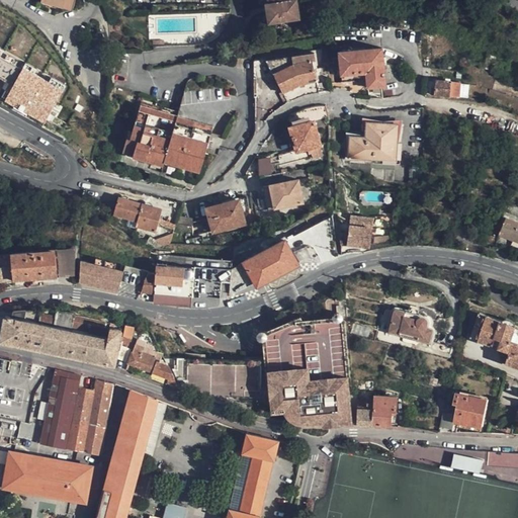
[(50,3),(57,5),(72,10),(74,0),(40,0),(39,3),(49,6),(50,3)]
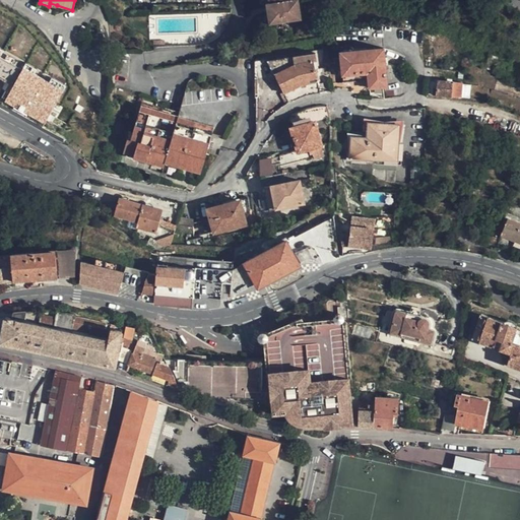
[(267,0),(268,3),(265,3),(269,25),(302,19),(298,0),(267,0)]
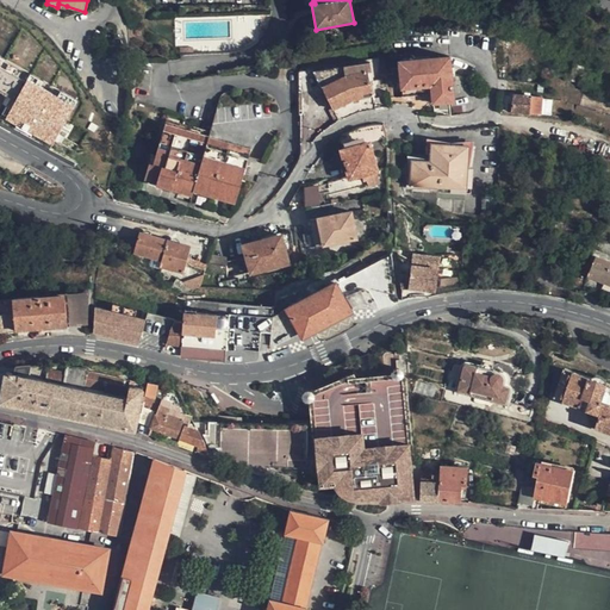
[(125,51),(119,37),(103,43),(106,54),(118,49),(120,54),(125,51)]
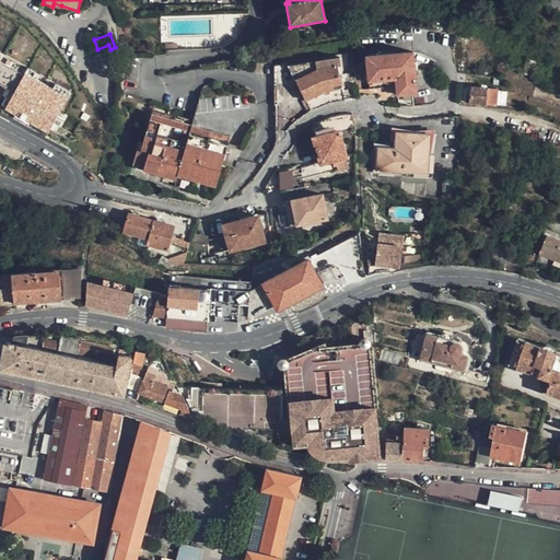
[(413,53),(366,57),(370,81),(396,79),(397,95),(417,93),(413,53)]
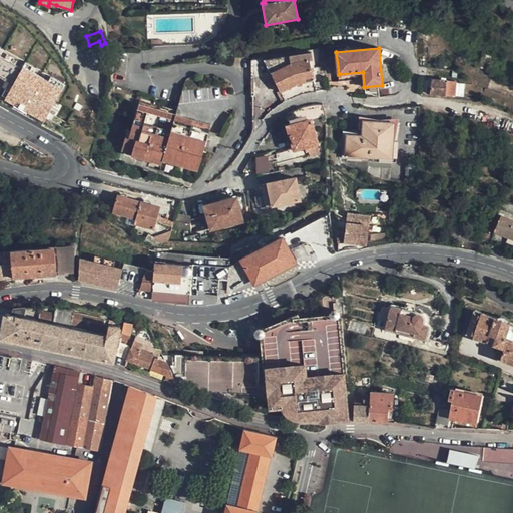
[(310,51),(264,59),(263,62),(269,74),(271,73),(280,91),(299,83),(313,79),(309,59),(311,59),(310,51)]
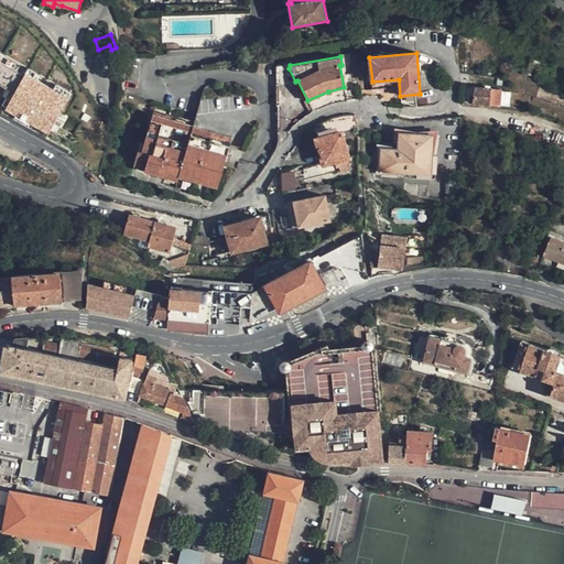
[(522,69),(503,66),(502,76),(521,78),(522,69)]
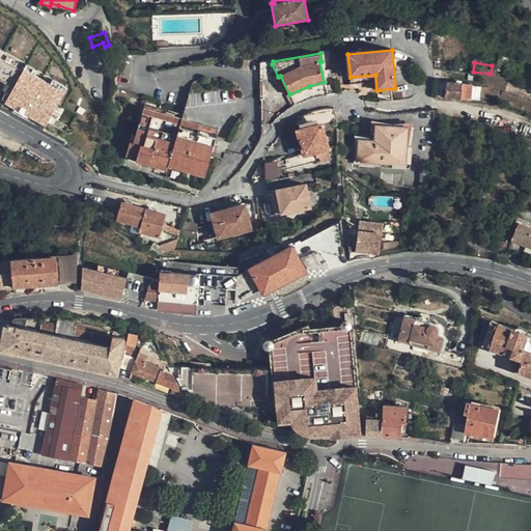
[(4,108),(49,127),(66,86),(23,66),(4,108)]
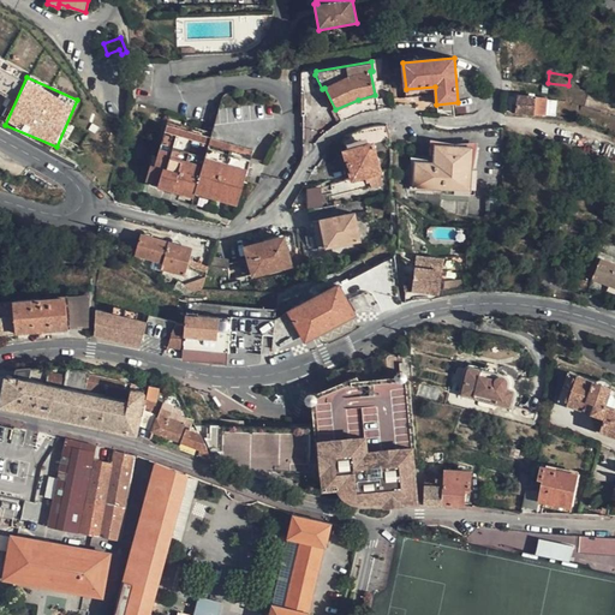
[(545,99),(518,96),(515,113),(544,115),(545,99)]
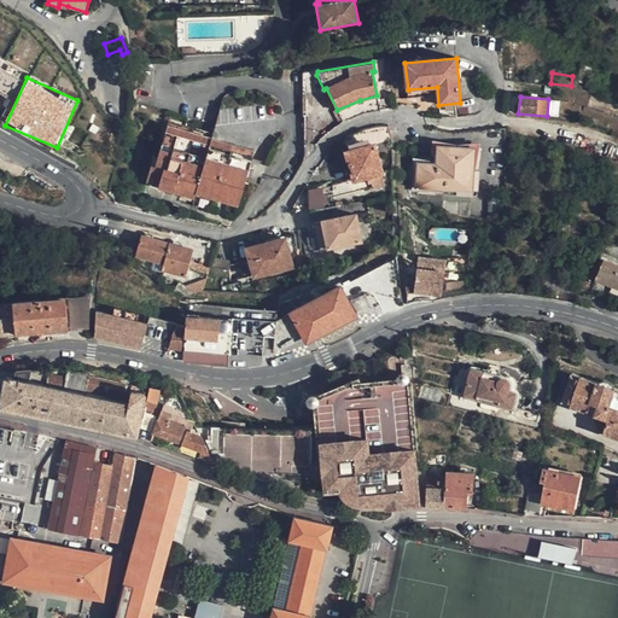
[(254,150),(168,124),(156,165),(151,165),(146,180),(159,184),(158,187),(194,197),(196,192),(238,204),(254,150)]
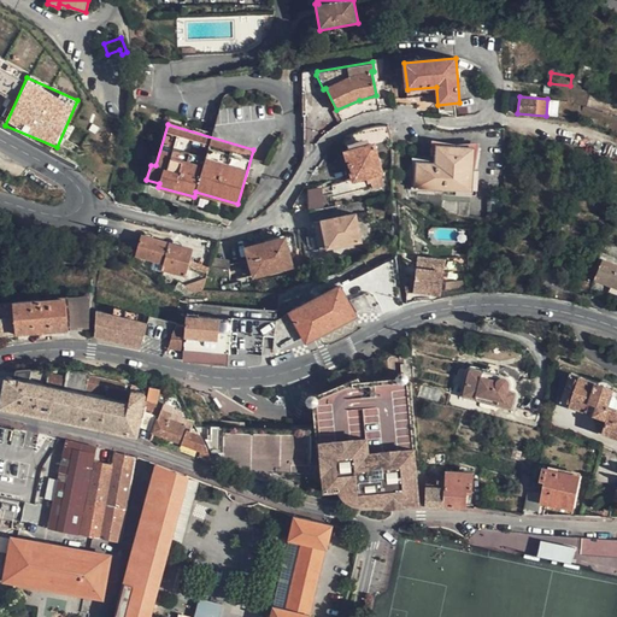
[(380,184),(376,175),(375,171),(381,170),(374,144),(392,139),(388,125),(369,127),(364,129),(369,145),(345,152),(352,178),(329,186),(333,198),(380,184)]
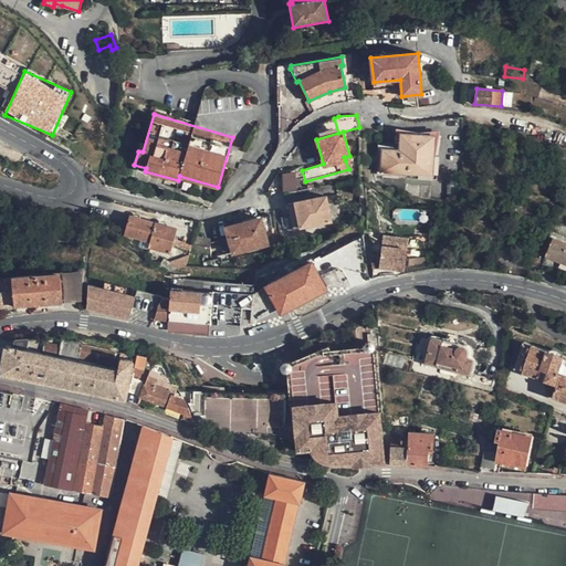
[(399,133),(398,149),(398,155),(380,154),(380,169),(371,169),(370,182),(384,185),(385,176),(396,177),(396,178),(404,179),(404,184),(431,185),(431,176),(433,176),(437,134),(399,133)]
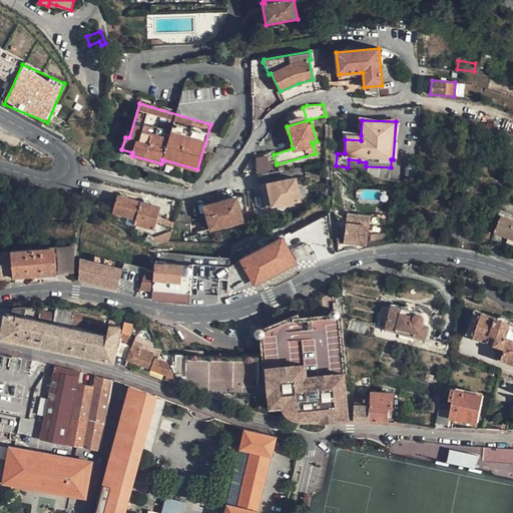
[(259,175),(269,173),(267,157),(257,158),(258,169),(259,175)]
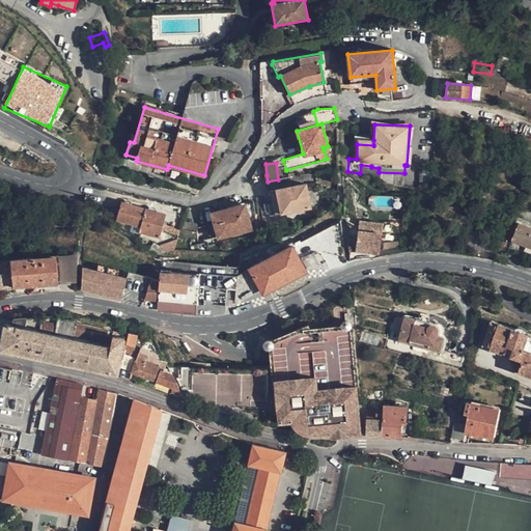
[(402,187),(404,173),(379,172),(379,168),(371,167),(371,166),(361,165),(360,173),(386,186),(402,187)]
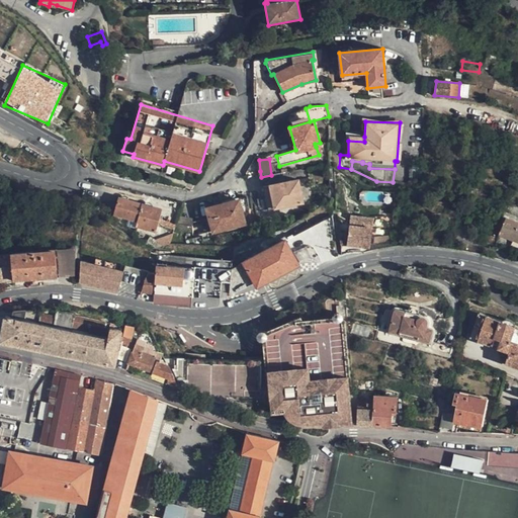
[(271,175),(261,177),(267,206),(268,211),(305,203),(299,180),(310,178),(308,167),(295,169),(271,175)]
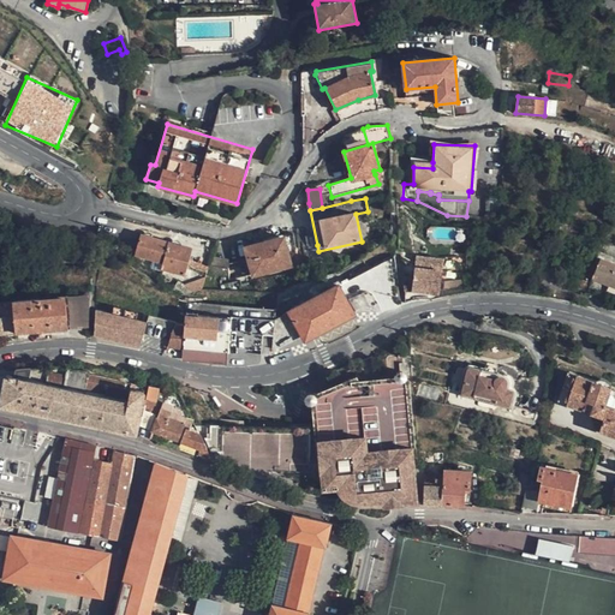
[(197,290),(204,273),(187,264),(192,249),(142,234),(137,256),(162,264),(162,269),(169,272),(166,278),(197,290)]
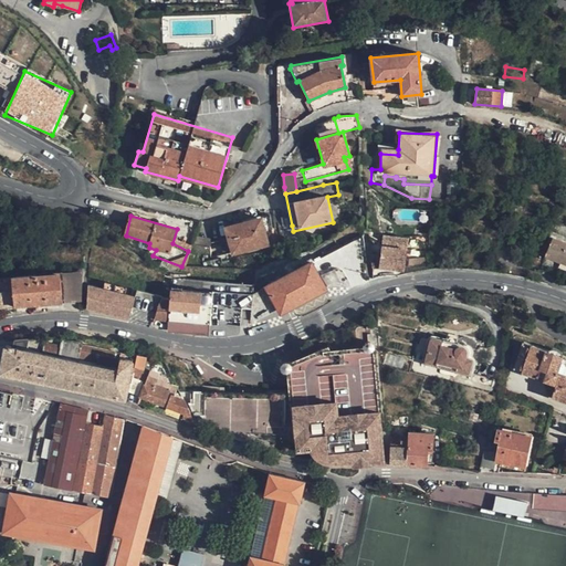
[(227,228),(230,240),(232,253),(268,244),(261,219),(227,228)]
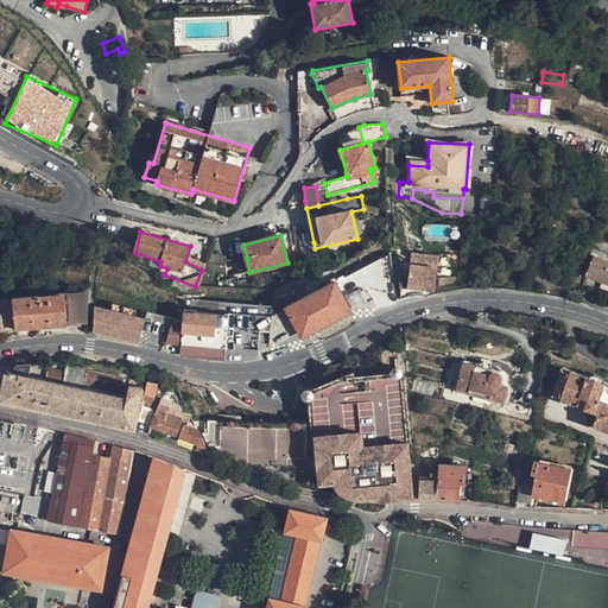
[(586,276),(607,284),(607,260),(594,255),(586,276)]
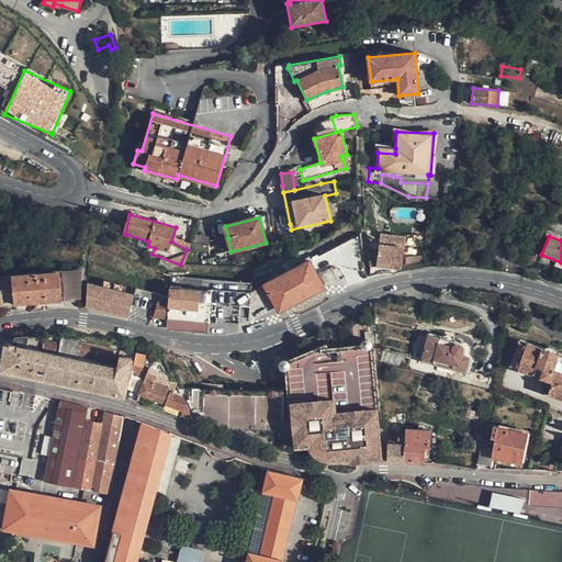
[(222,254),(231,251),(228,238),(218,239),(222,254)]
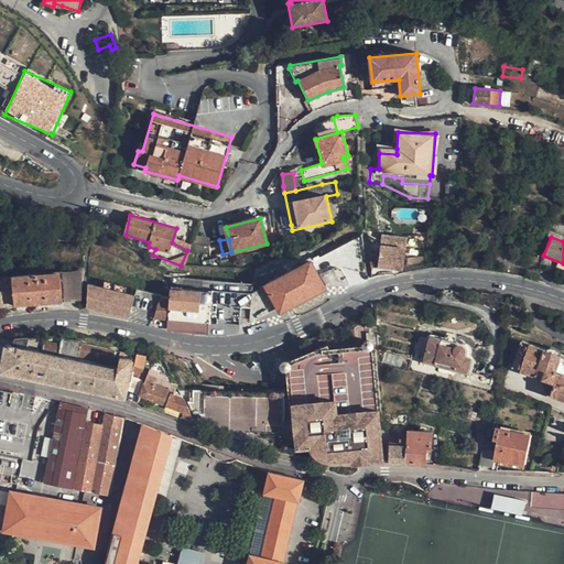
[(404,248),(380,245),(377,267),(402,270),(404,248)]
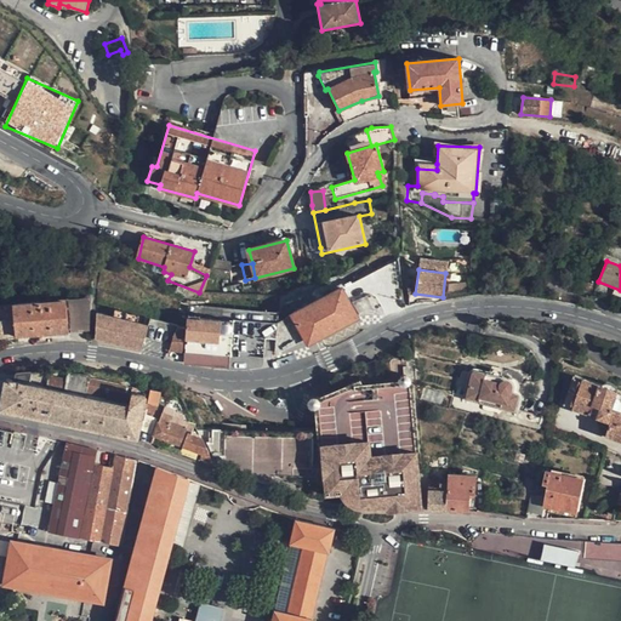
[(591,283),(580,279),(577,288),(588,292),(591,283)]
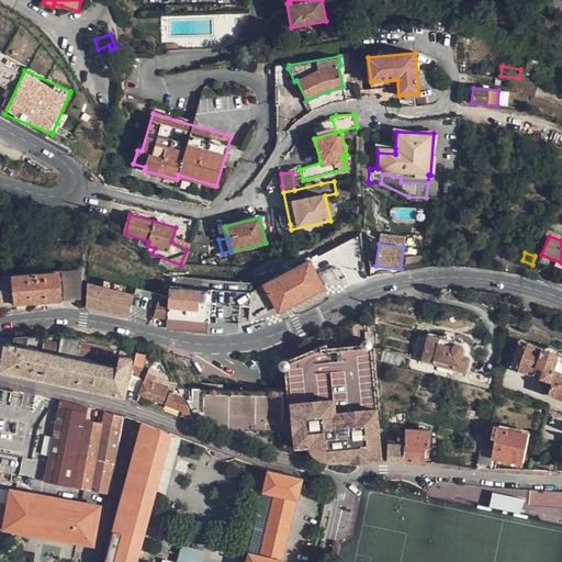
[(146,261),(169,276),(180,265),(152,254),(146,261)]
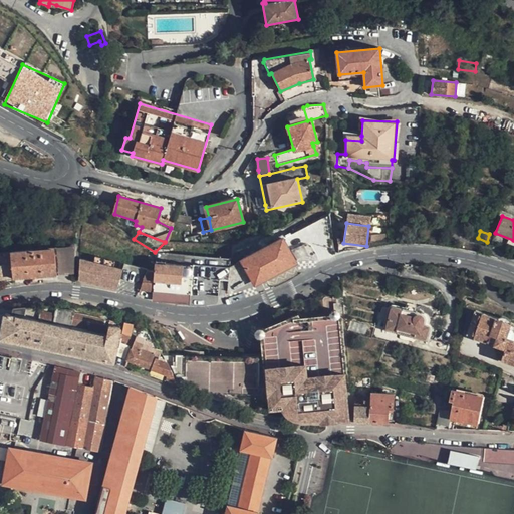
[(206,234),(186,239),(187,242),(207,237),(206,234)]
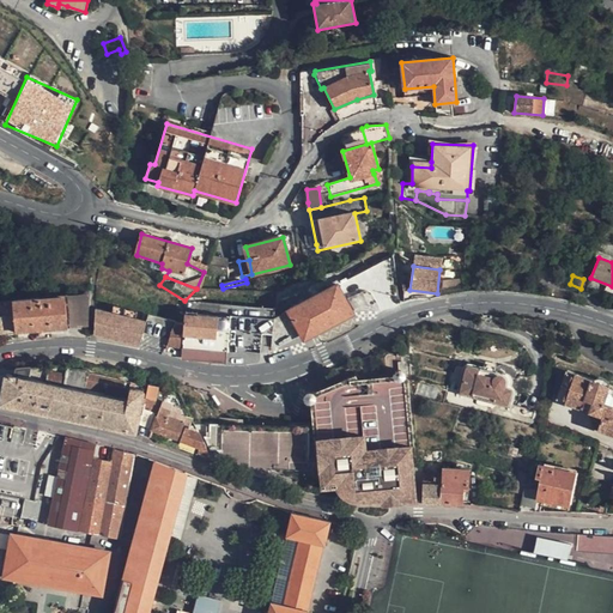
[(289,310),(303,337),(351,311),(352,313),(339,285),(289,310)]
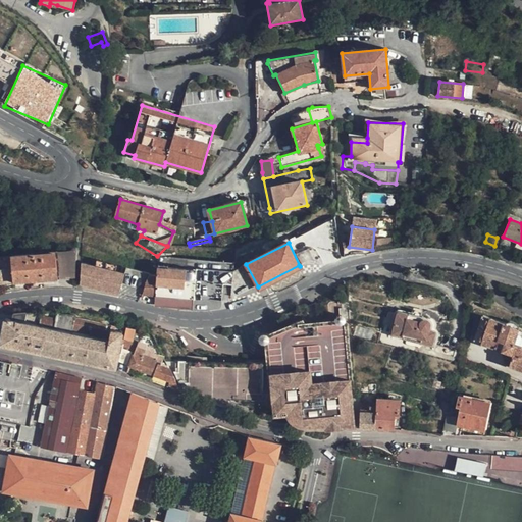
[(76,250),(55,252),(58,278),(75,277),(76,250)]
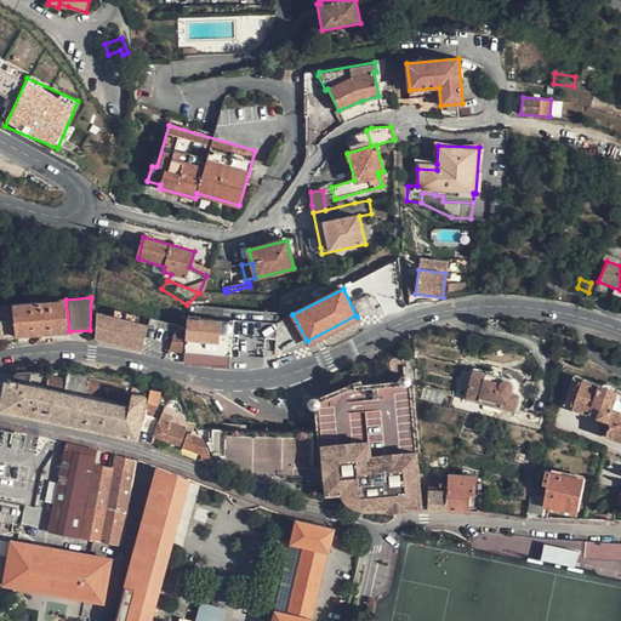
[(13,305),(16,336),(69,331),(66,300),(13,305)]
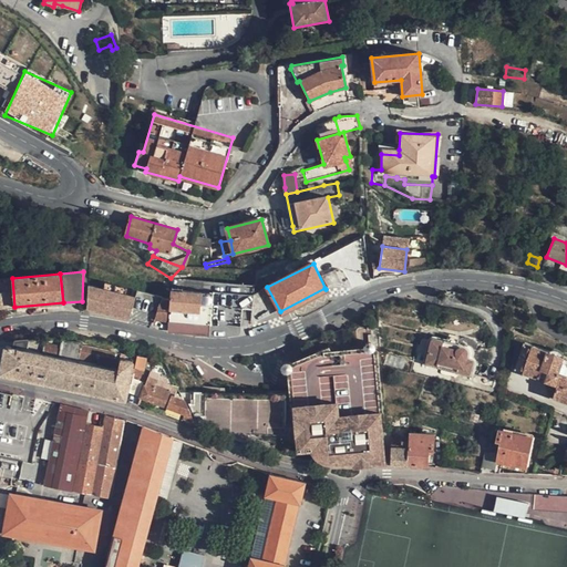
[(0,308),(14,307),(12,278),(0,279),(0,308)]
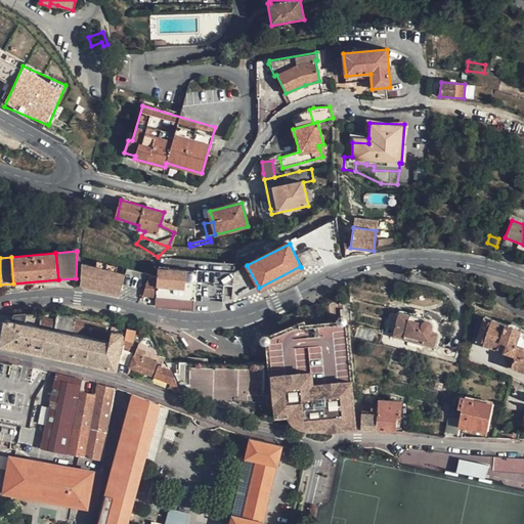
[(81,286),(121,296),(126,274),(83,264),(81,265),(81,286)]
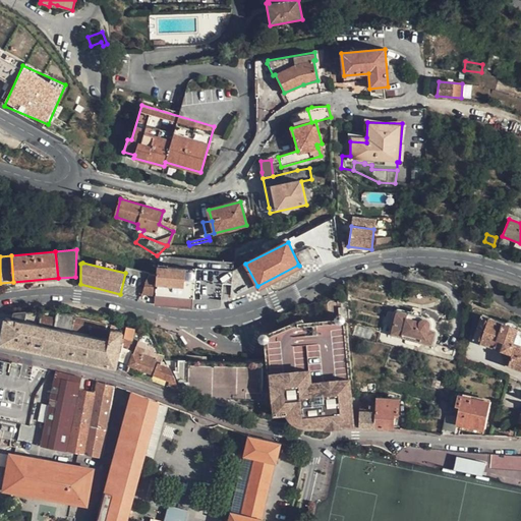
[(231,292),(233,272),(196,269),(195,270),(159,266),(158,276),(157,284),(193,287),(194,289),(231,292)]
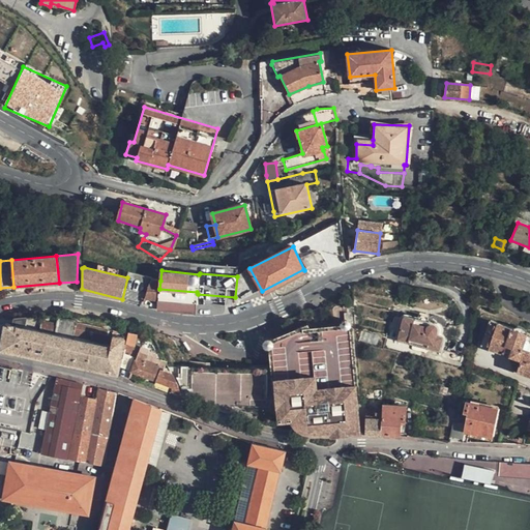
[(151,278),(146,290),(159,292),(159,289),(160,281),(151,278)]
